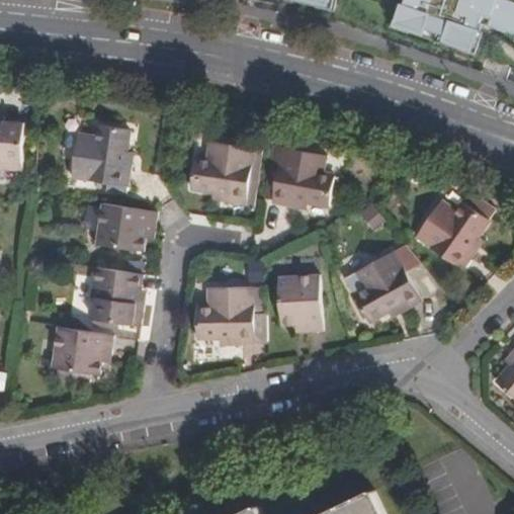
[(296,0),(331,9),(333,0),(400,0),(394,27),(480,50),(486,25),(513,32),(513,0),(296,0)]
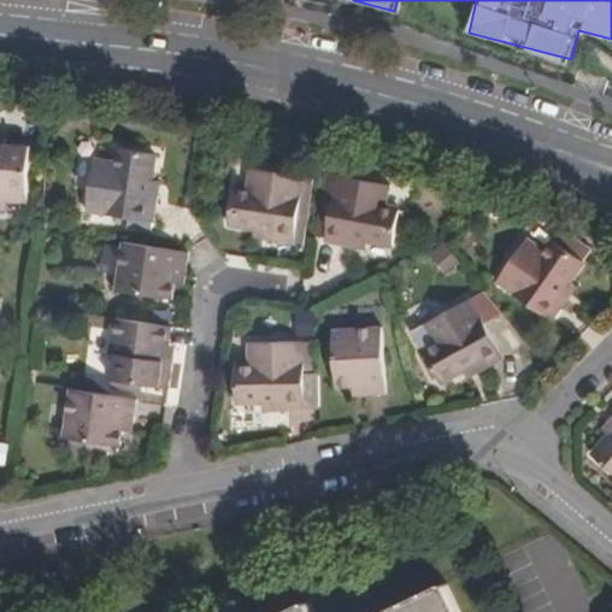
[(0,189),(0,199),(25,201),(30,145),(5,142),(5,137),(0,137),(0,189)]
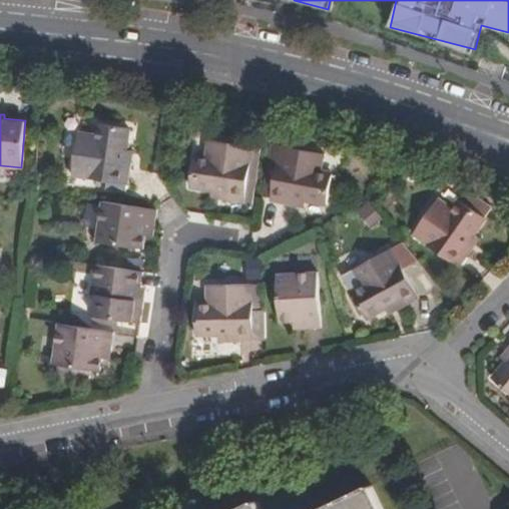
[(120,162),(122,149),(126,127),(95,123),(93,133),(76,131),(69,176),(125,185),(128,163),(120,162)]
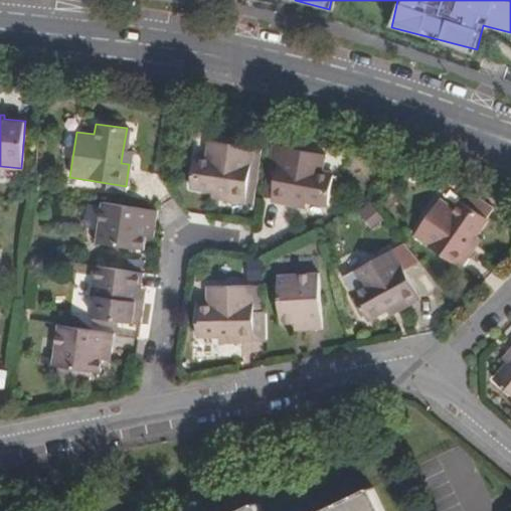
[(187,188),(209,192),(221,194),(220,201),(242,204),(250,147),(206,140),(203,159),(192,157),(187,188)]
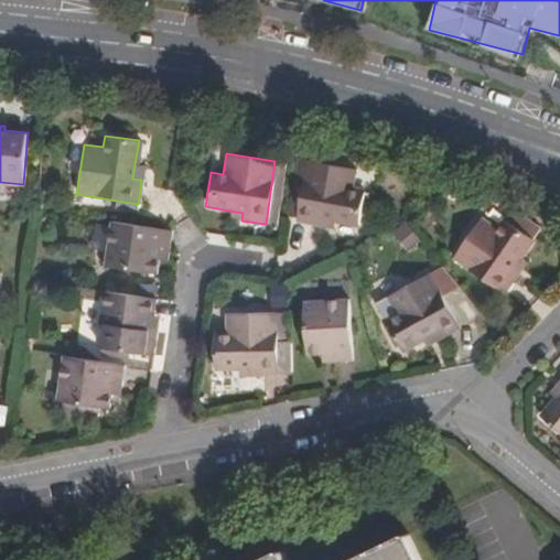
[(294,224),(314,227),(315,219),(334,223),(356,226),(362,192),(350,190),(353,170),(303,161),(294,224)]
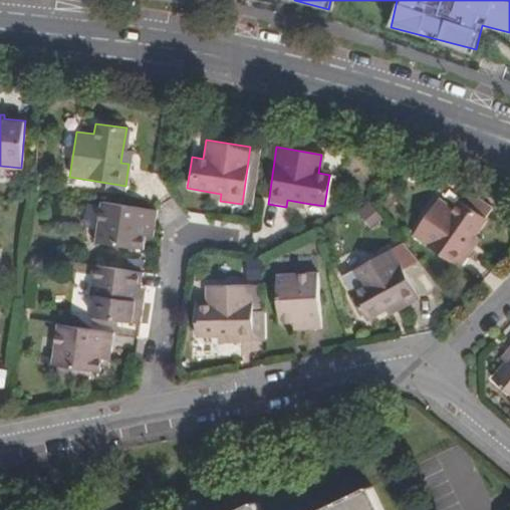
[(120,163),(129,164),(131,151),(122,150),(120,163)]
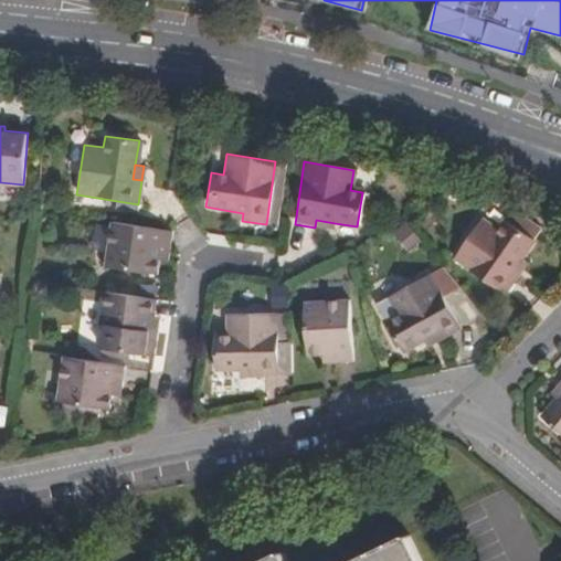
[(243,213),(230,211),(229,218),(242,221),(243,213)]
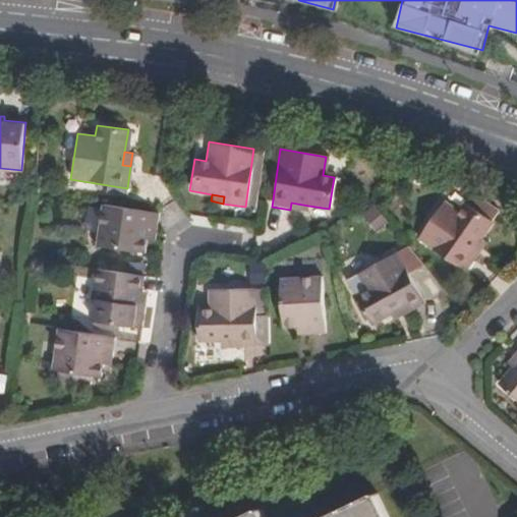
[(468,248),(475,238),(490,220),(464,202),(458,211),(442,199),(416,237),(464,271),(476,253),(468,248)]
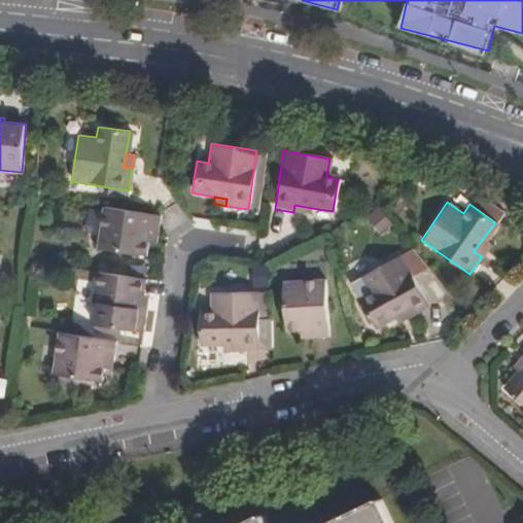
[(294,205),(293,212),(310,215),(312,208),(294,205)]
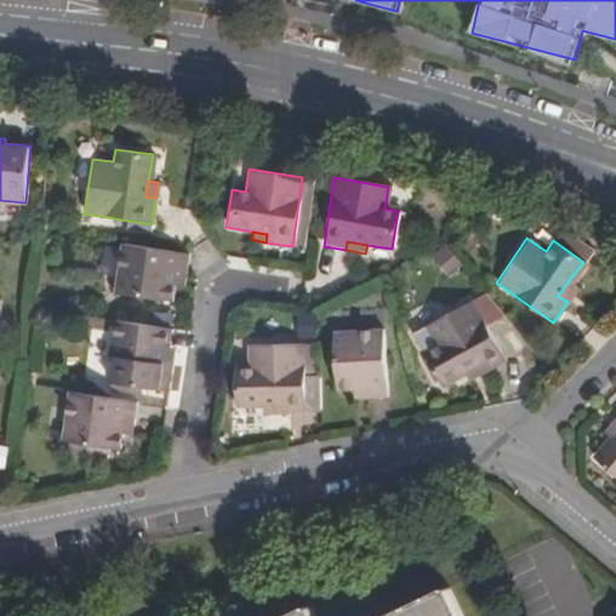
[(190,255),(120,244),(113,294),(171,302),(175,285),(176,275),(187,277),(188,272),(190,255)]
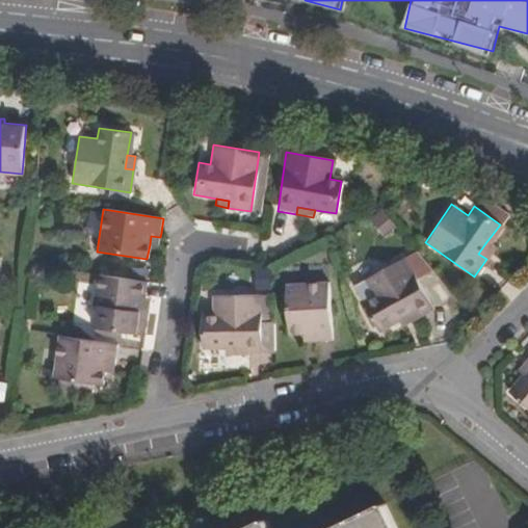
[(151,236),(150,244),(159,245),(160,237),(151,236)]
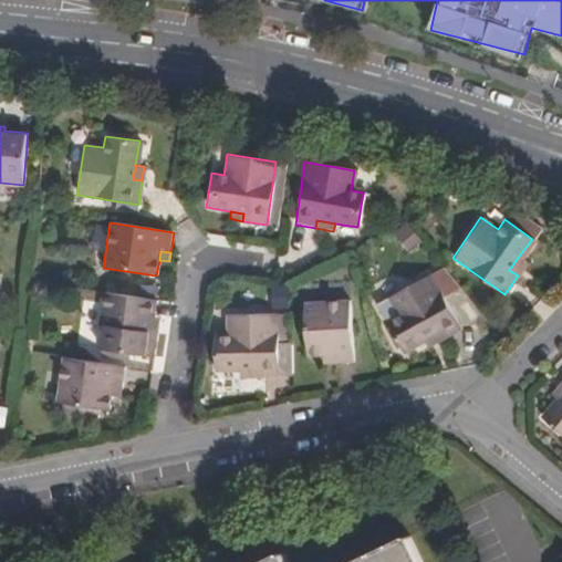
[(526,266),(517,259),(509,270),(518,276),(526,266)]
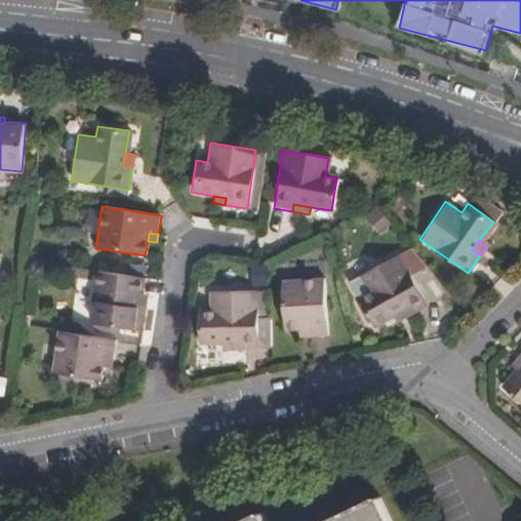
[(370,325),(395,314),(401,310),(405,317),(427,306),(398,254),(358,275),(367,292),(356,298),(370,325)]
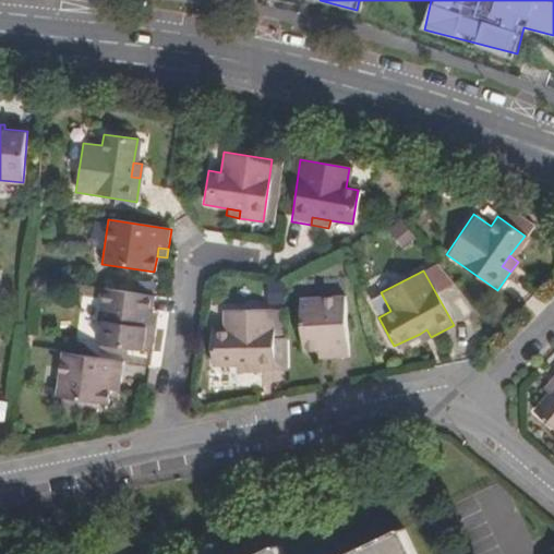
[(152,351),(156,327),(144,325),(146,311),(158,312),(160,297),(101,288),(97,321),(104,322),(100,344),(152,351)]
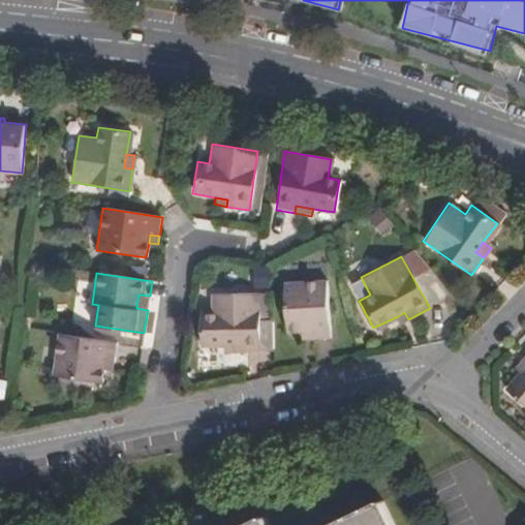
[(285,332),(301,331),(309,331),(309,337),(329,336),(325,280),(282,281),(285,332)]
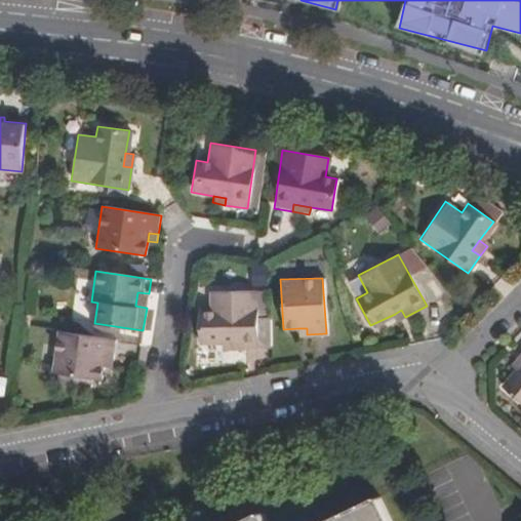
[(198,344),(221,344),(233,344),(233,352),(255,351),(253,291),(208,293),(209,312),(197,313),(198,344)]
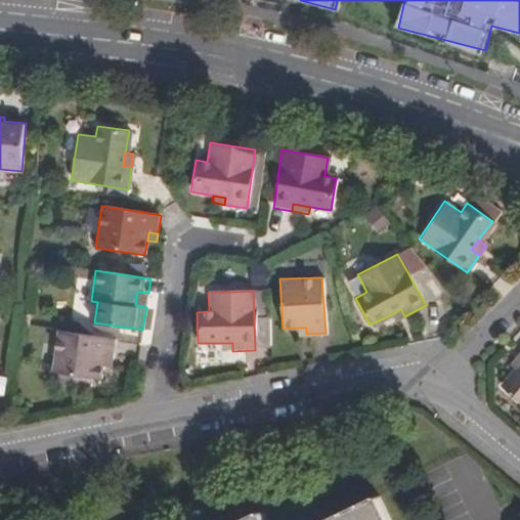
[(135,305),(146,307),(148,293),(137,292),(135,305)]
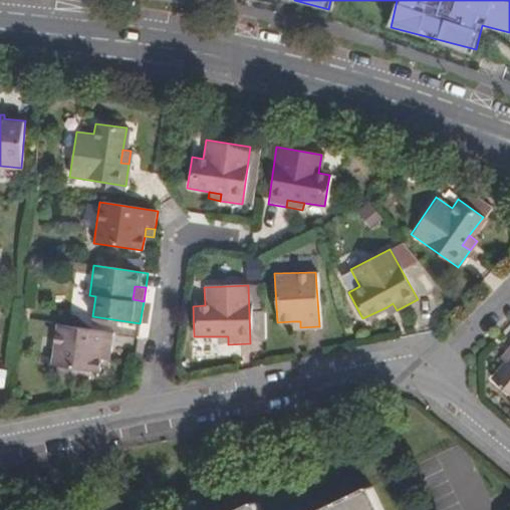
[(393,303),(387,307),(390,313),(397,310),(393,303)]
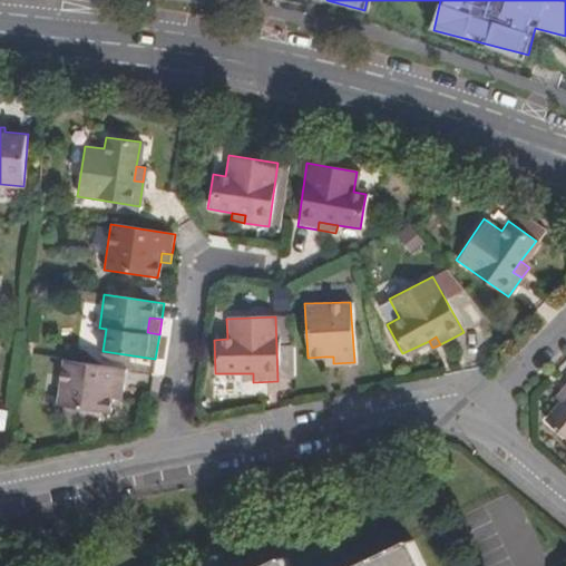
[(125,369),(65,360),(58,405),(109,411),(111,397),(113,388),(122,389),(125,369)]
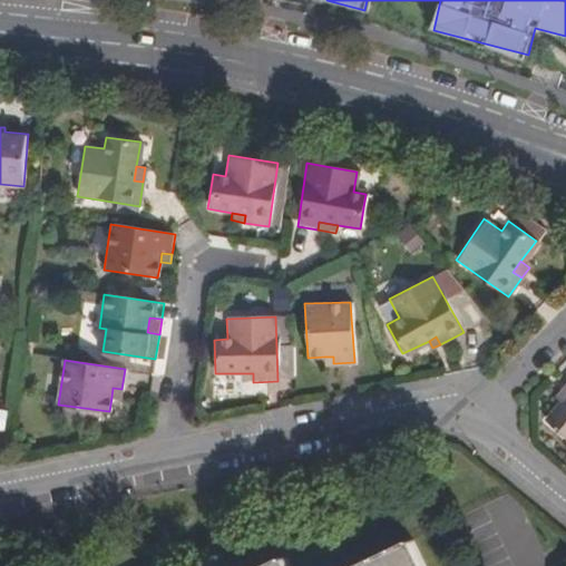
[(565,379),(562,384),(565,388),(565,392),(559,401),(544,418),(565,436),(565,379)]
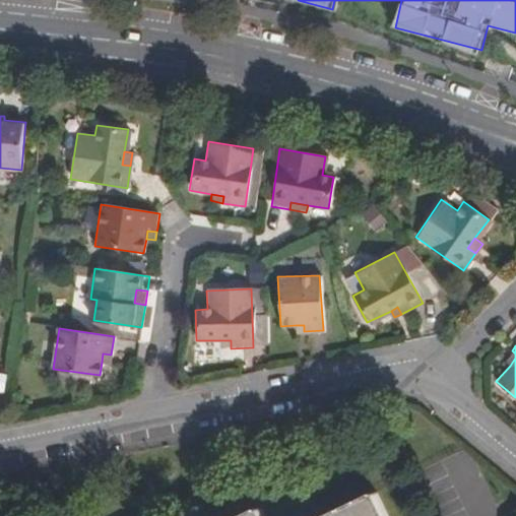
[(505,360),(510,366),(515,358),(515,353),(512,350),(505,360)]
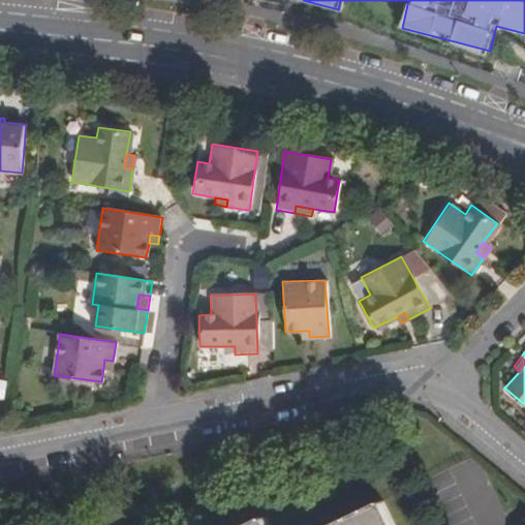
[(104,360),(103,368),(111,369),(113,361),(104,360)]
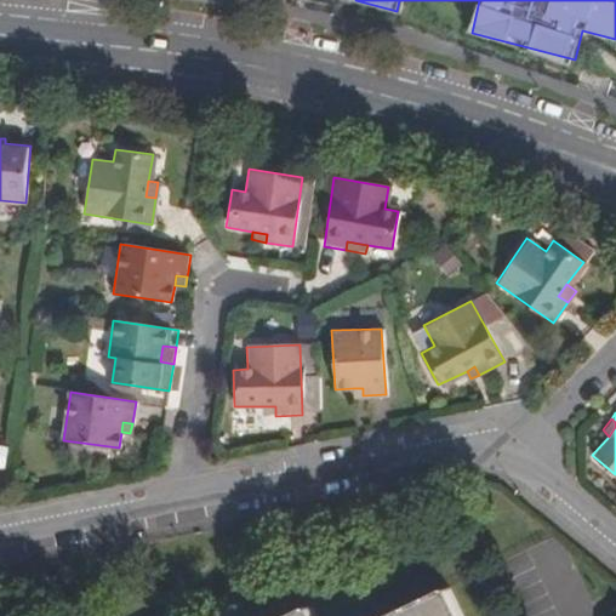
[(451,615),(440,592),(388,615),(304,615),(303,612),(296,615),(451,615)]
